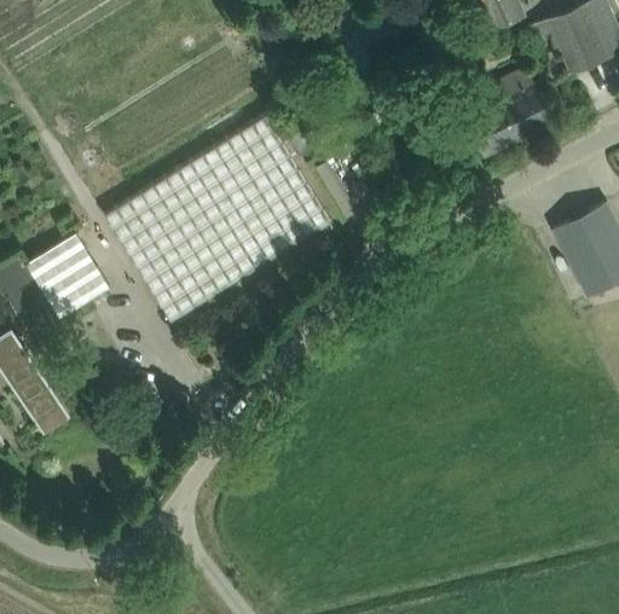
[(525,19),(516,0),(474,0),(490,35),(525,19)]
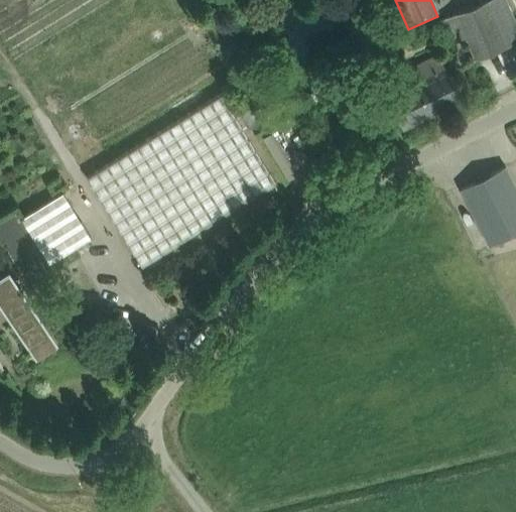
[(476,62),(515,44),(515,27),(504,0),(494,0),(438,24),(444,38),(454,34),(458,43),(466,40),(476,62)]
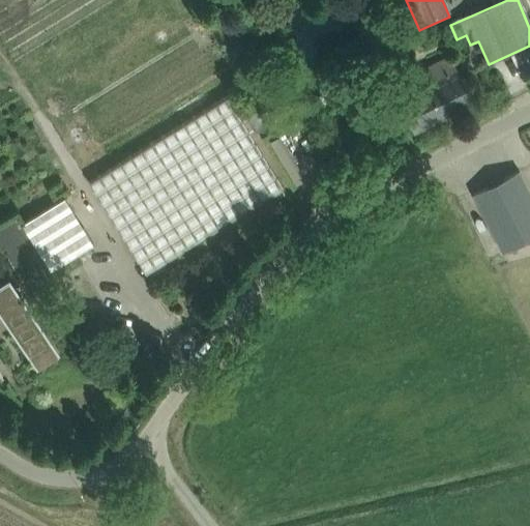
[(473,106),(464,87),(450,60),(391,89),(405,116),(414,135),(473,106)]
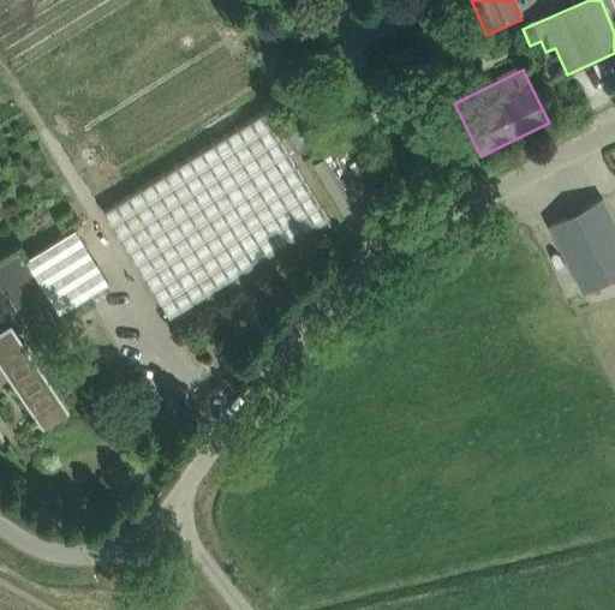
[(262,117),(103,215),(168,321),(328,222),(262,117)]
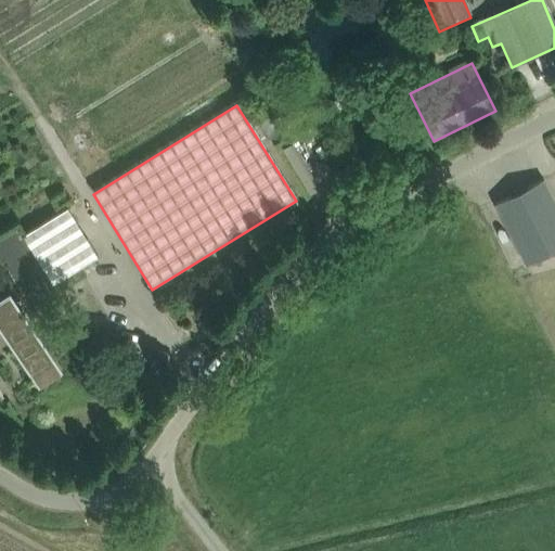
[(494,207),(505,226),(512,240),(526,268),(554,253),(554,205),(543,182),(494,207)]
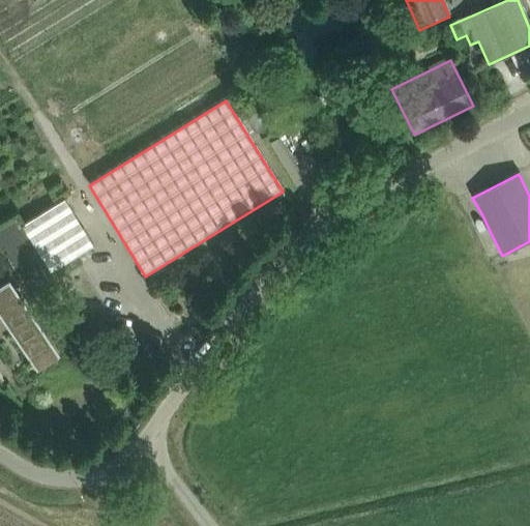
[(93,246),(65,201),(23,227),(17,218),(0,228),(0,247),(31,297),(56,283),(50,273),(93,246)]
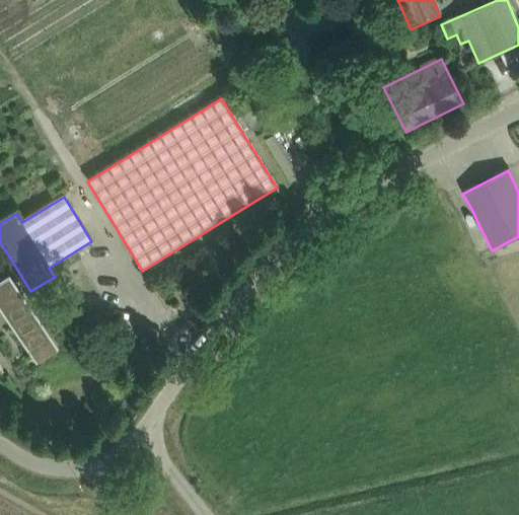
[(62,359),(8,273),(0,278),(0,308),(40,372),(62,359)]
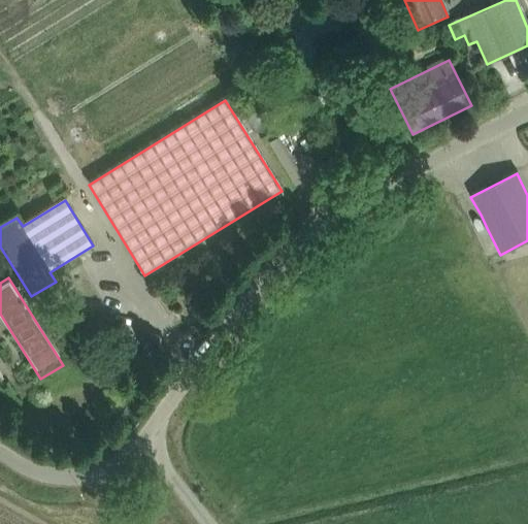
All buildings are outlined.
